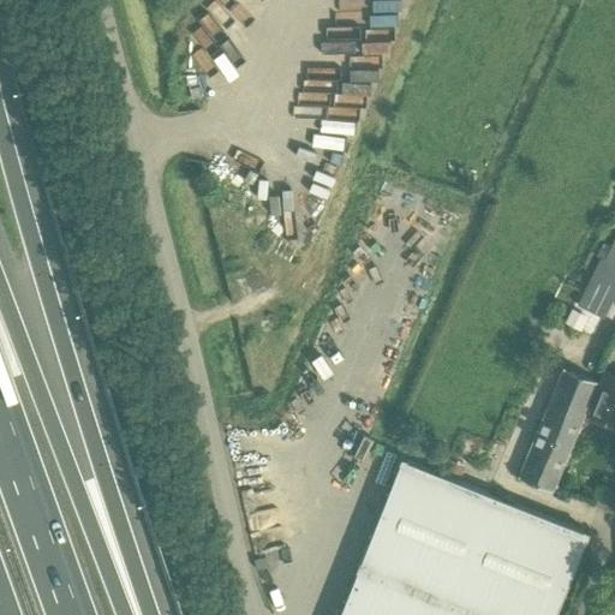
[(407,0),(334,0),(398,25),(407,0)]
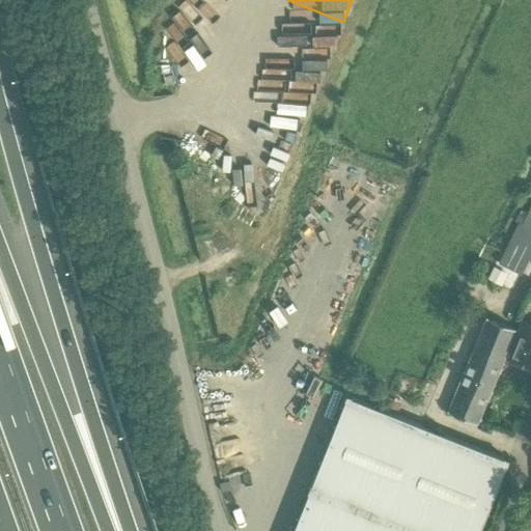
[(530,202),(521,223),(518,221),(498,262),(521,274),(530,252),(530,202)]
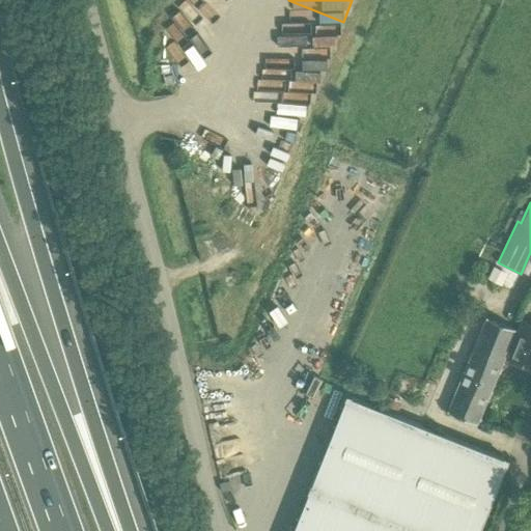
[(515,329),(487,317),(468,364),(496,375),(515,329)]
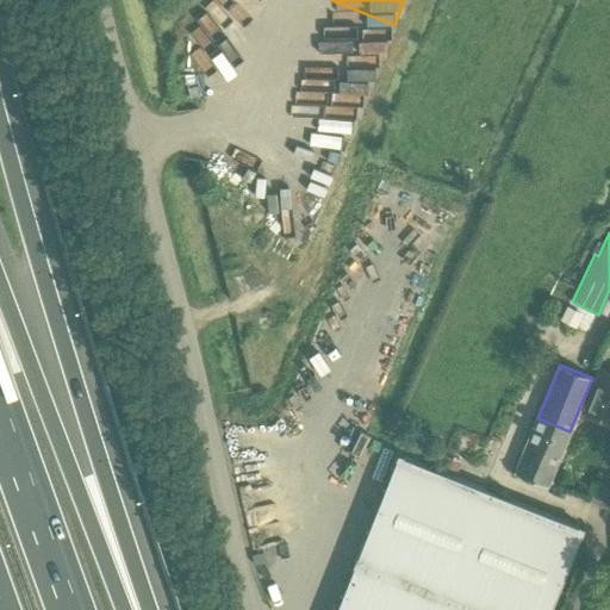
[(609,372),(601,368),(583,410),(609,421),(609,372)]
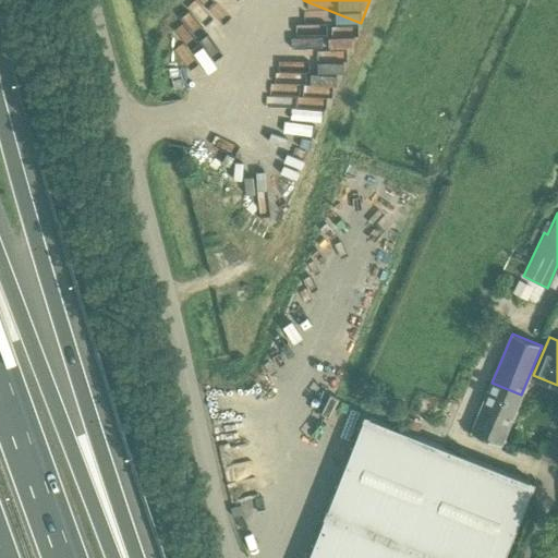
[(471,432),(500,445),(521,395),(492,383),(471,432)]
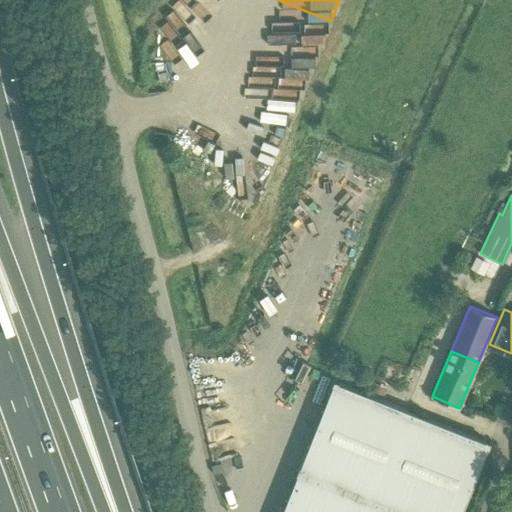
[(462,511),(489,445),(334,383),(283,511),(462,511)]
